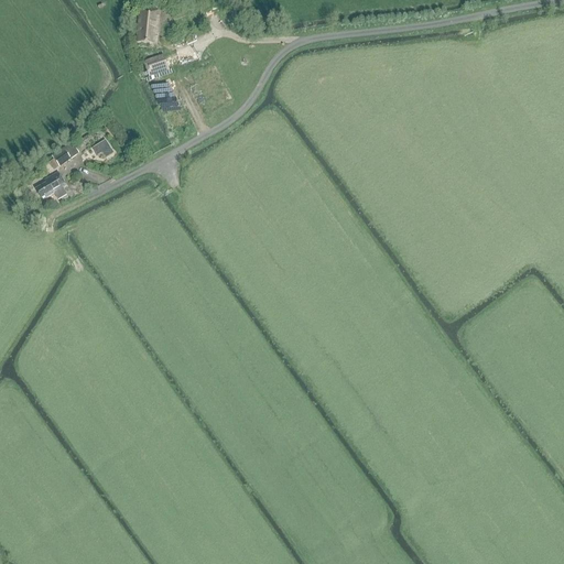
[(156,36),(159,12),(139,10),(136,43),(151,44),(152,35),(156,36)]
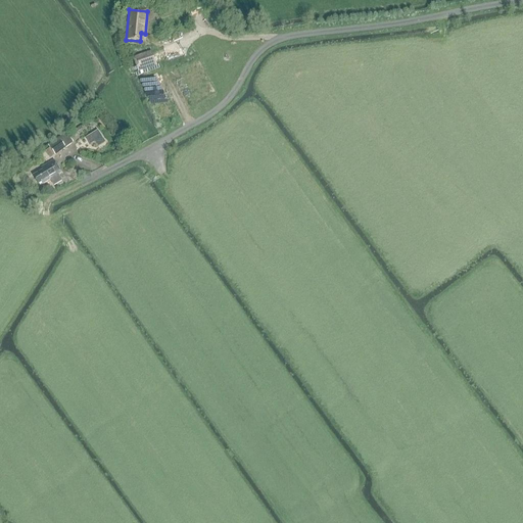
[(137,73),(156,65),(151,51),(133,57),(137,73)]
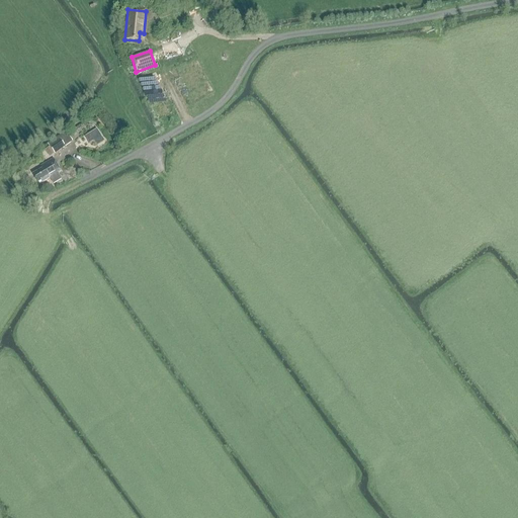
[(155,109),(158,107),(163,117),(172,113),(170,110),(172,109),(166,94),(161,96),(159,93),(158,94),(151,80),(144,83),(152,101),(155,109)]
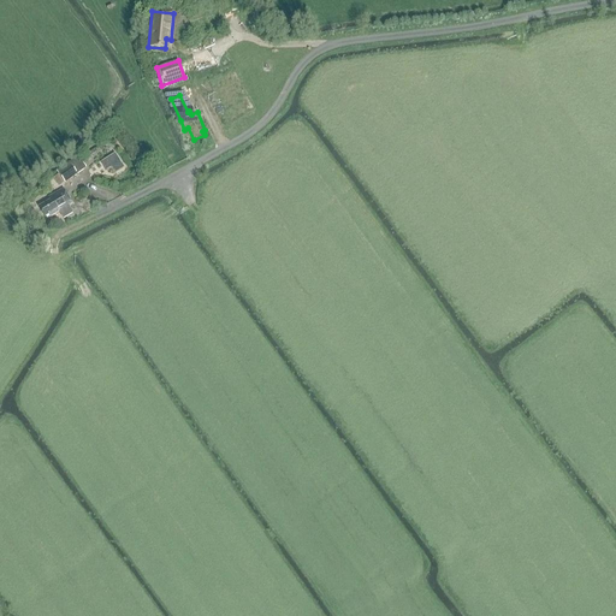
[(113,165),(119,161),(114,154),(107,158),(111,165),(113,165)]
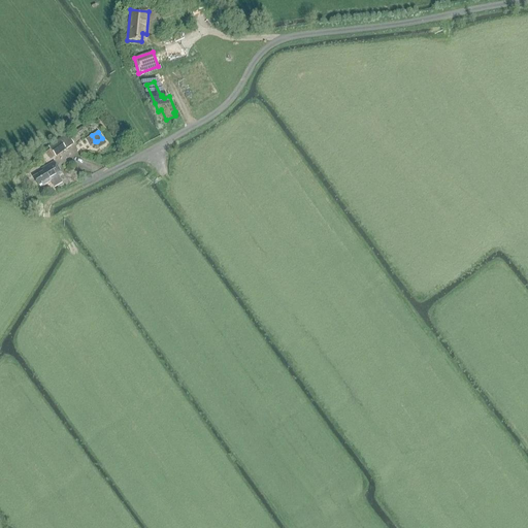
[(73,143),(66,134),(58,139),(60,142),(50,150),(55,157),(73,143)]
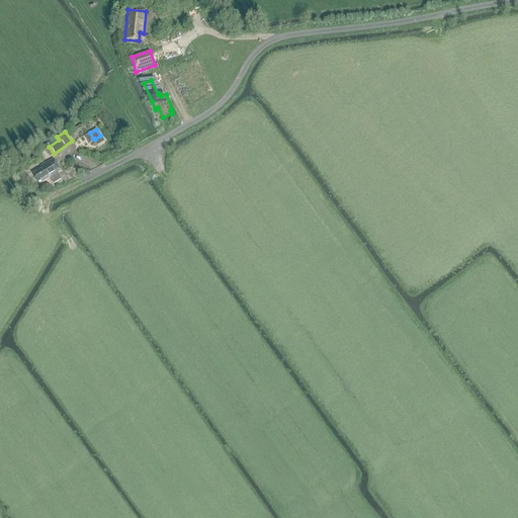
[(50,178),(53,184),(61,179),(58,174),(61,172),(53,159),(40,166),(41,169),(32,174),(37,183),(40,180),(42,183),(50,178)]
